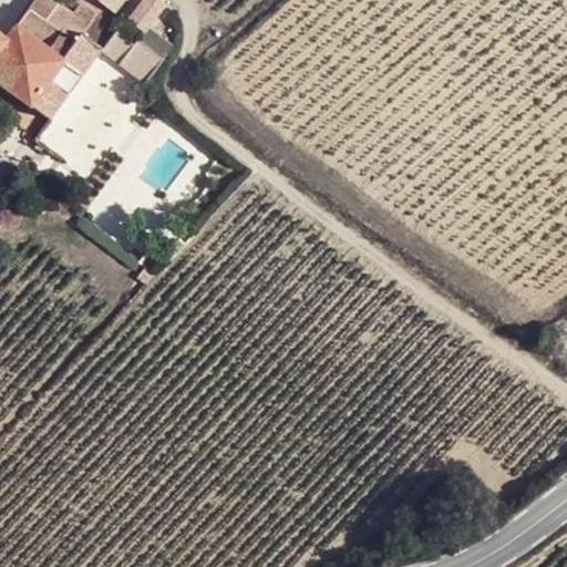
[(74,0),(68,10),(53,0),(33,0),(6,37),(0,32),(0,82),(48,119),(66,90),(50,76),(62,60),(80,74),(101,47),(116,27),(80,0),(74,0)]
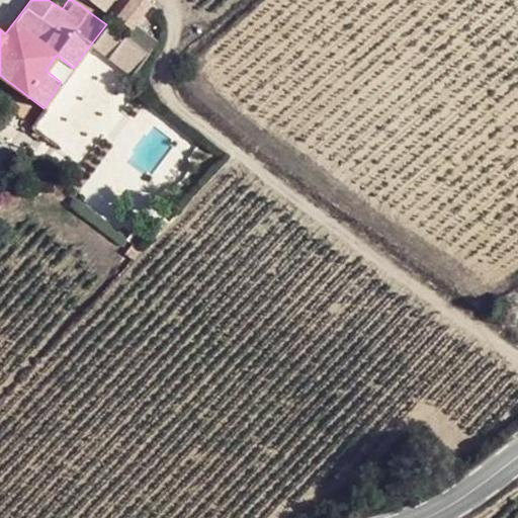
[(88,0),(104,13),(105,11),(113,0),(88,0)]
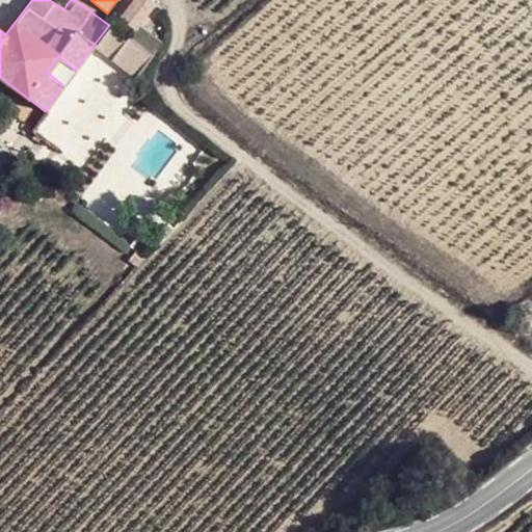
[(109,25),(95,44),(136,73),(150,56),(109,25)]
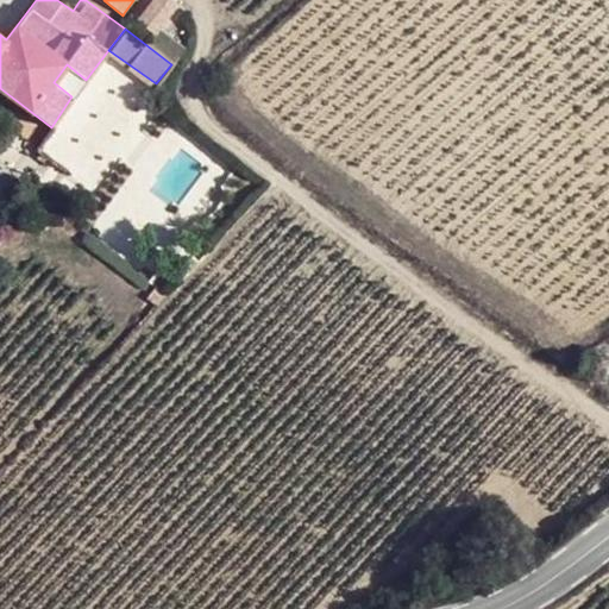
[(71,96),(86,80),(67,64),(54,82),(71,96)]
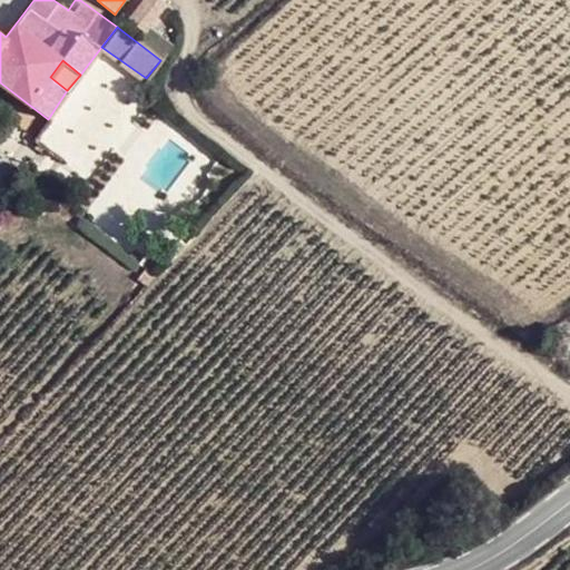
[(45,148),(37,141),(33,146),(38,150),(41,153),(45,148)]
